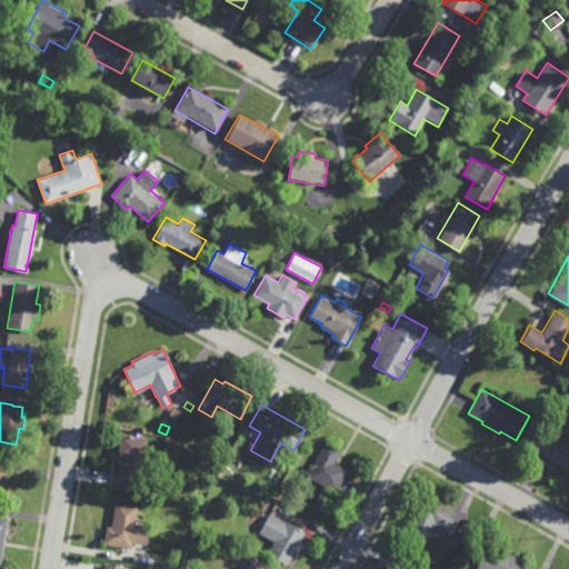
[(550,438),(552,433),(568,442),(568,468),(527,446),(535,430),(550,438)]
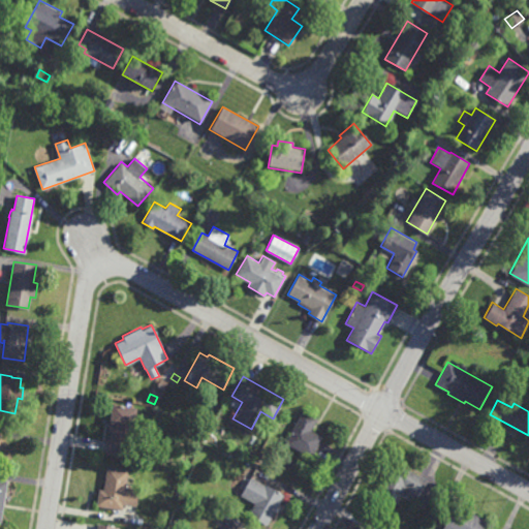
[(132,427),(131,427),(126,458),(104,454),(110,423),(107,423),(112,402),(135,406),(132,427)]
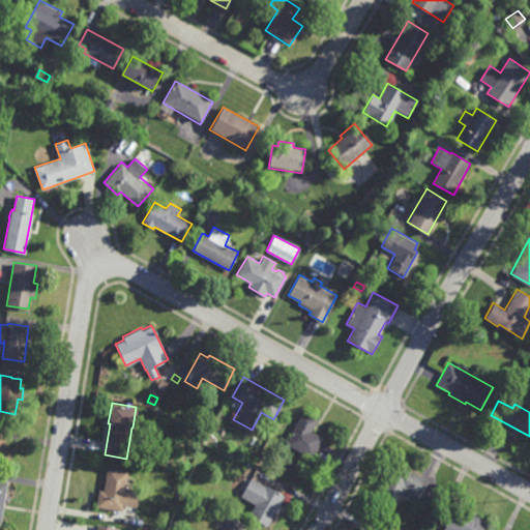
[(312,458),(286,443),(303,411),(318,419),(312,431),(323,437),(312,458)]
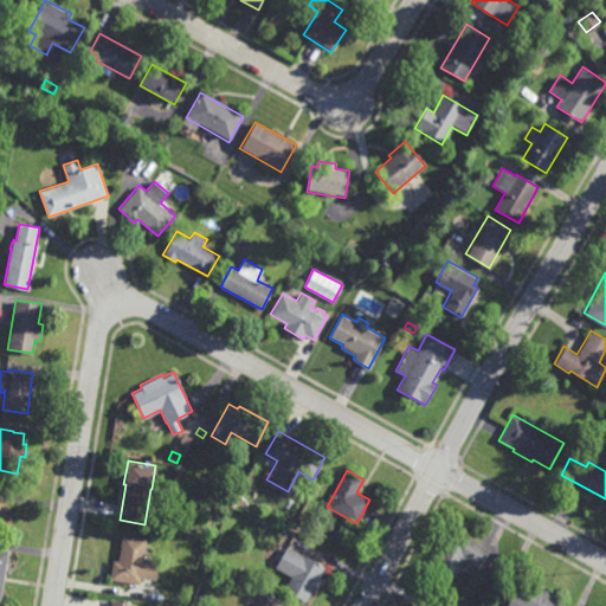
[(245,507),(239,504),(244,496),(250,500),(245,507)]
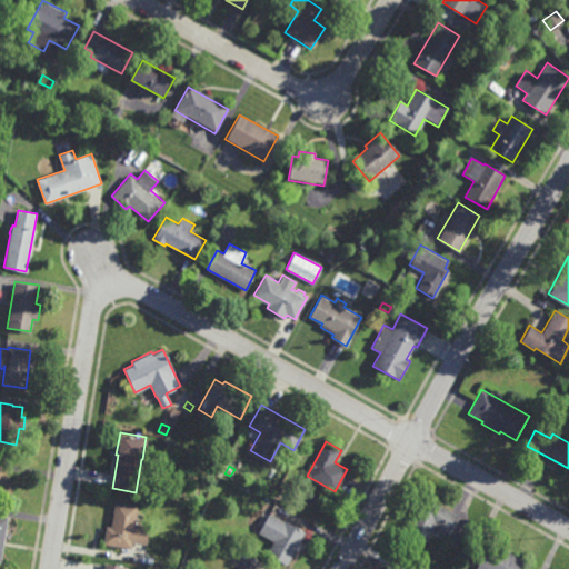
[(146,543),(132,541),(131,548),(102,543),(105,525),(110,526),(113,500),(138,505),(135,523),(149,526),(146,543)]
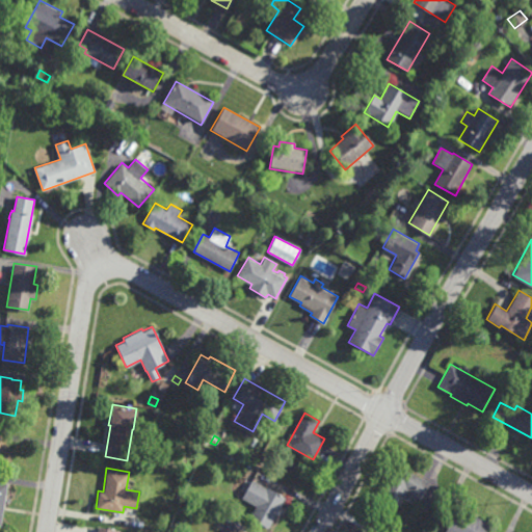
[(402,471),(403,468),(429,482),(421,499),(406,490),(398,505),(379,495),(395,468),(402,471)]
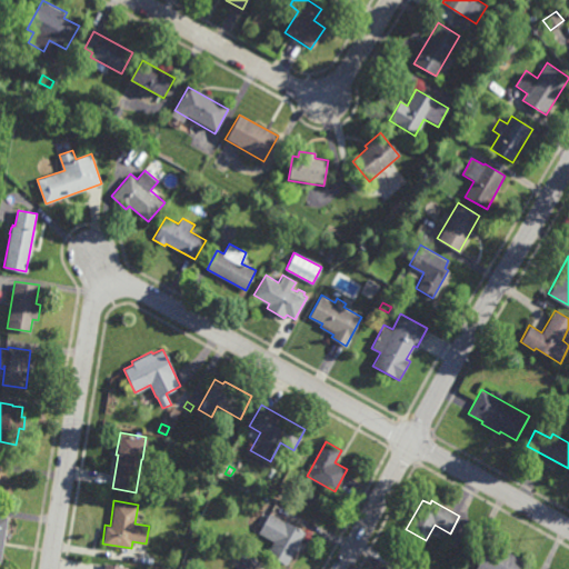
[(285,521),(285,520),(306,531),(287,565),(267,553),(273,541),(258,533),(269,512),(285,521)]
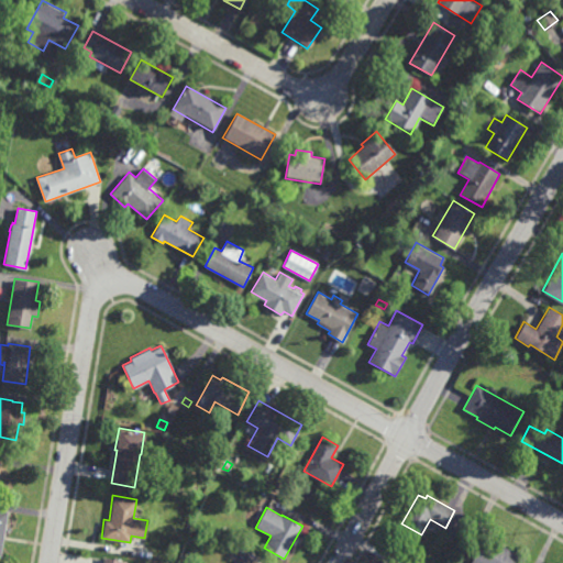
[(234,534),(225,531),(228,525),(236,529),(234,534)]
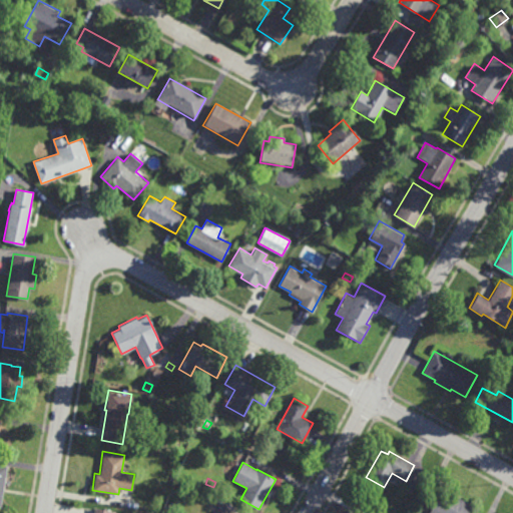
[(427,512),(442,488),(472,504),(466,512),(427,512)]
